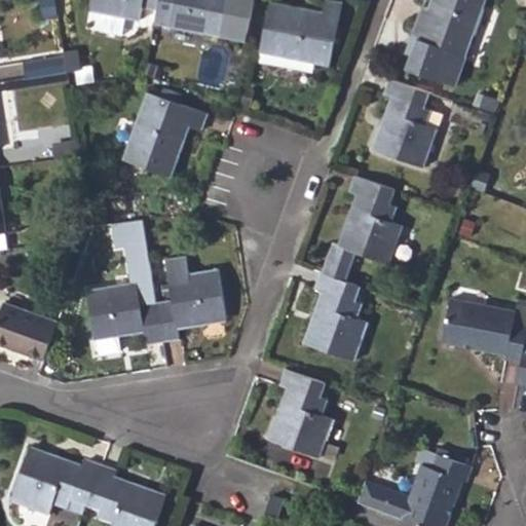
[(46,0),(49,12),(57,11),(54,0),(46,0)]
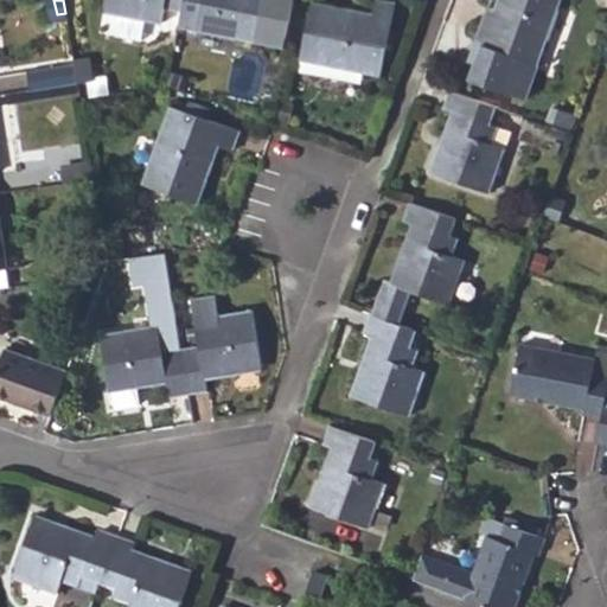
[(103,0),(102,10),(117,12),(114,31),(140,37),(144,18),(159,20),(163,5),(181,8),(181,0),(103,0)]
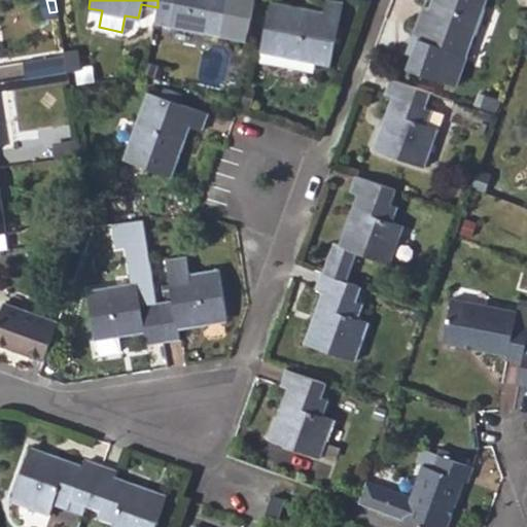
[(154,21),(219,33),(245,38),(247,28),(253,0),(157,0),(157,7),(154,21)]
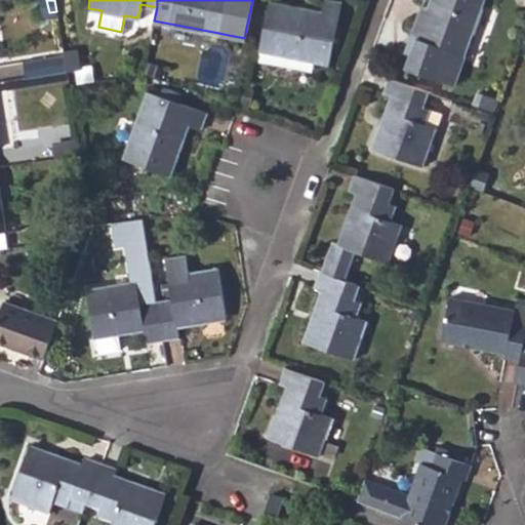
[(259,50),(327,65),(340,3),(326,0),(323,0),(321,12),(269,2),(259,50)]
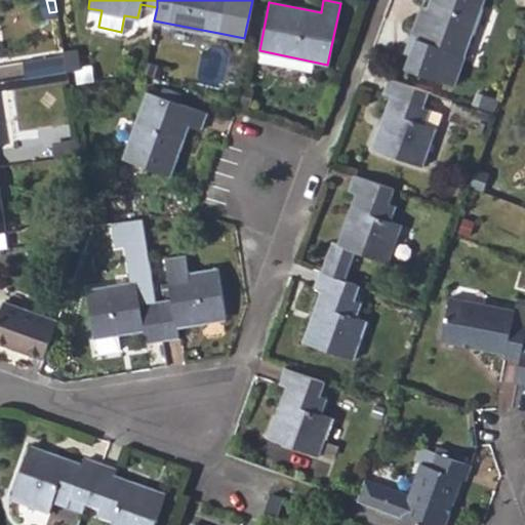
[(457,53),(463,55),(483,0),(429,0),(427,7),(416,38),(432,44),(428,56),(411,53),(406,67),(451,84),(457,53)]
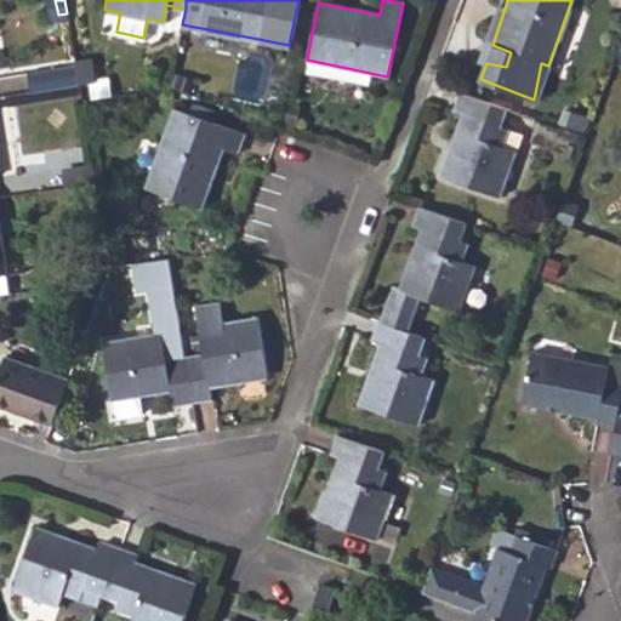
[(493,45),(505,9),(499,6),(479,61),(486,63),(506,67),(511,52),(493,45)]
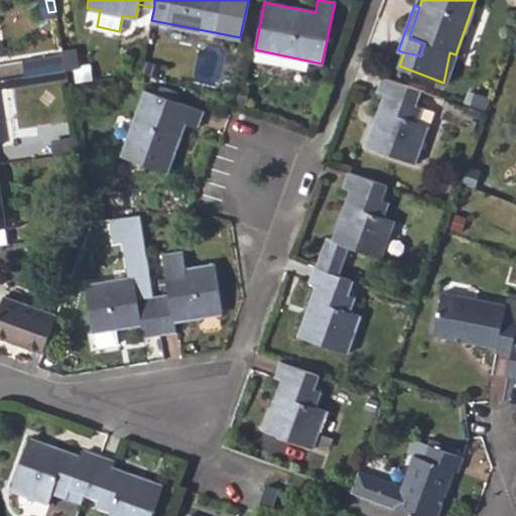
[(63,46),(63,51),(67,70),(81,68),(77,45),(63,46)]
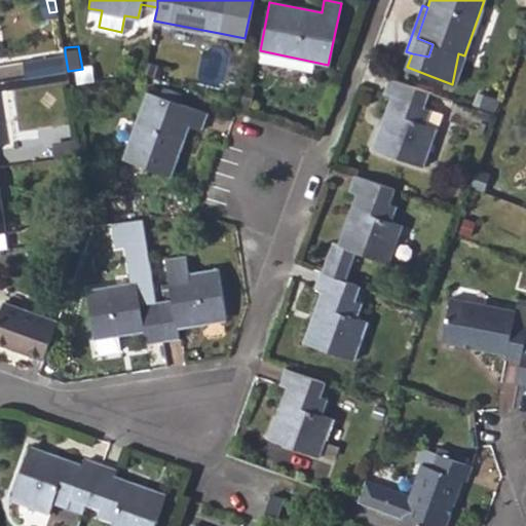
[(26,59),(28,76),(68,71),(65,52),(26,59)]
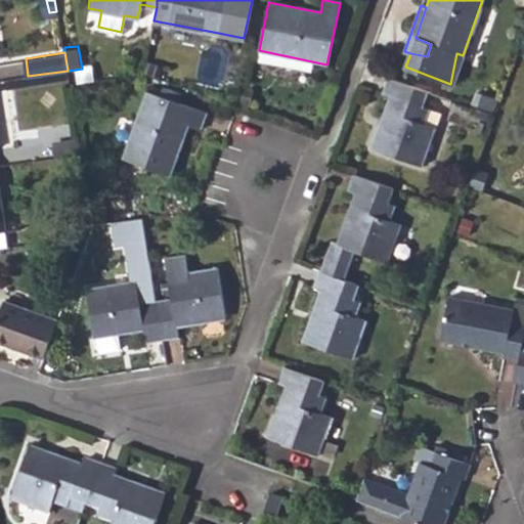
[(463,55),(456,53),(450,84),(452,85),(463,55)]
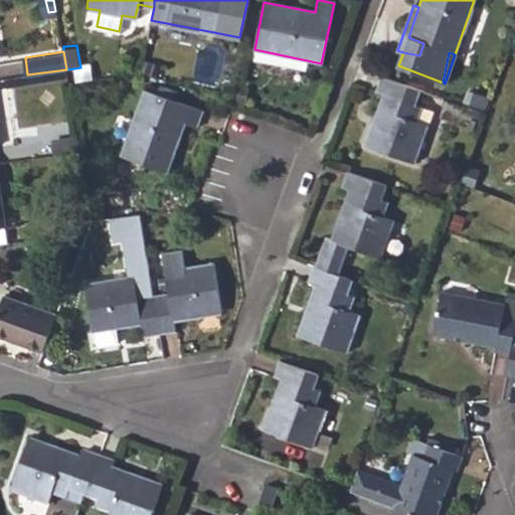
[(380,75),(375,93),(381,95),(364,144),(414,162),(428,124),(416,120),(422,106),(416,104),(420,91),(380,75)]
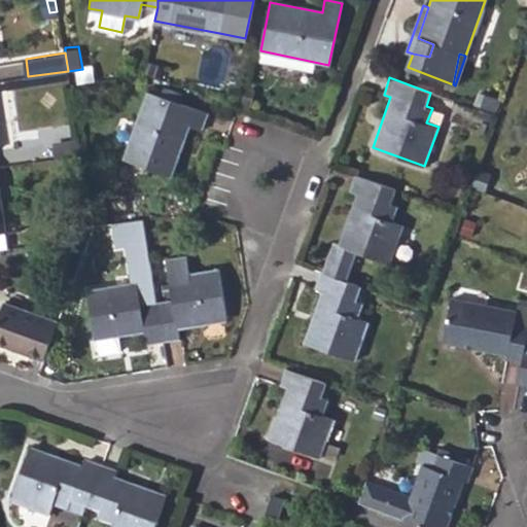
[(238,103),(250,106),(253,91),(241,89),(238,103)]
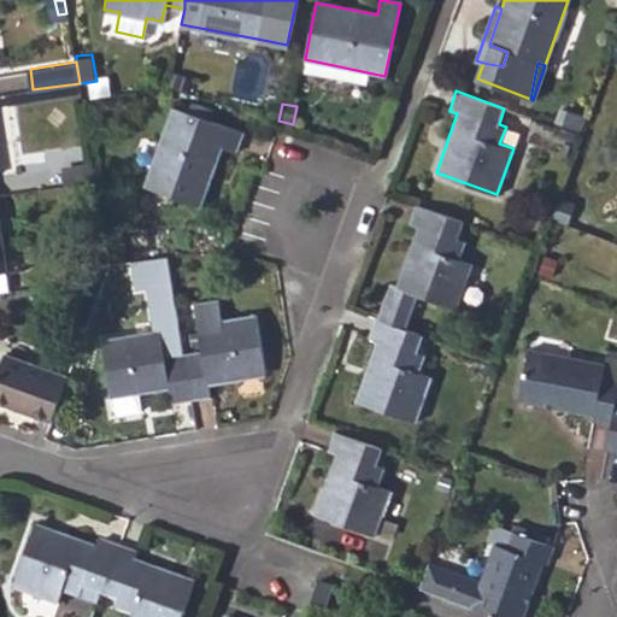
[(144,184),(199,206),(222,147),(235,152),(242,133),(174,106),(144,184)]
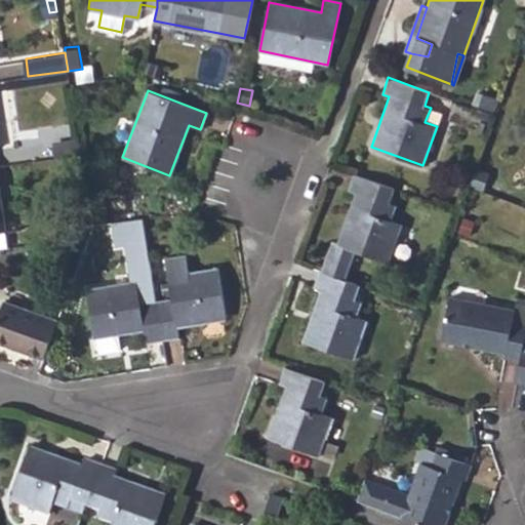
[(495,112),(499,98),(477,90),(472,104),(495,112)]
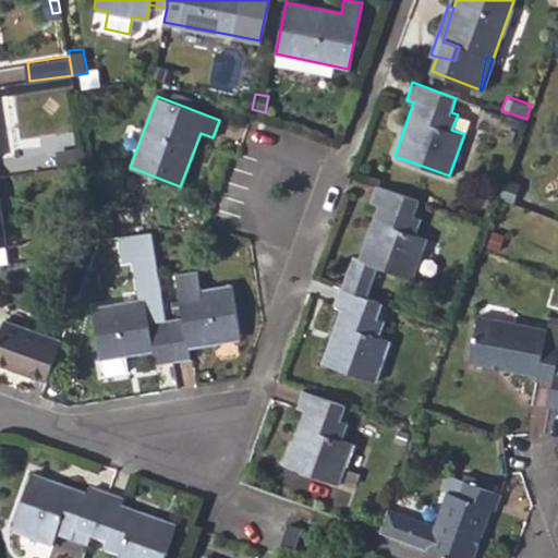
[(57,153),(59,166),(84,161),(83,148),(57,153)]
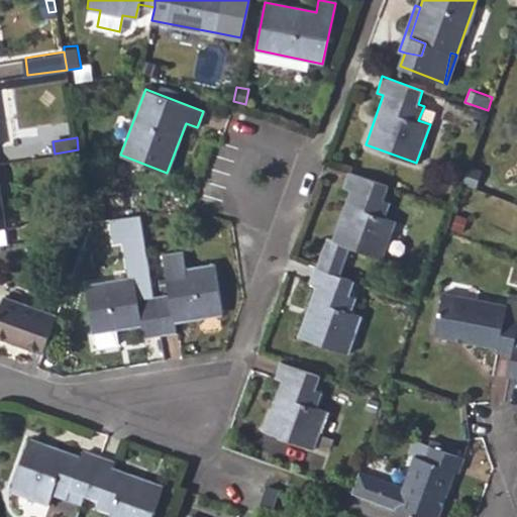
[(347,171),(342,186),(349,189),(331,240),(383,259),(396,219),(385,215),(390,202),(383,199),(388,185),(347,171)]
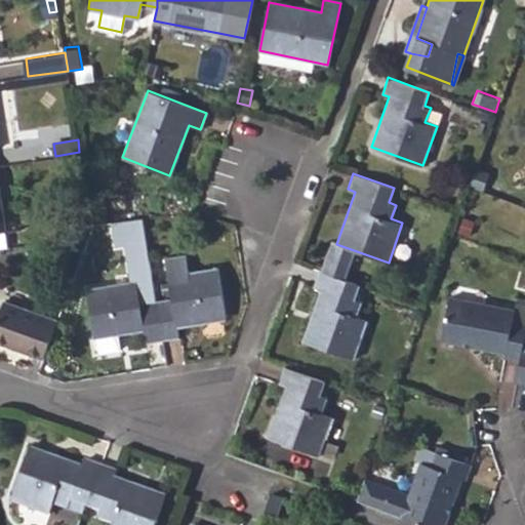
[(79,263),(87,237),(81,235),(71,259),(79,263)]
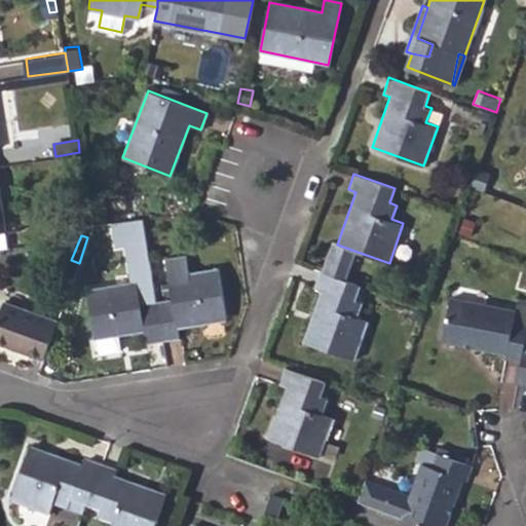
[(156,301),(162,341),(179,338),(176,325),(226,316),(218,268),(168,276),(172,298),(156,301)]
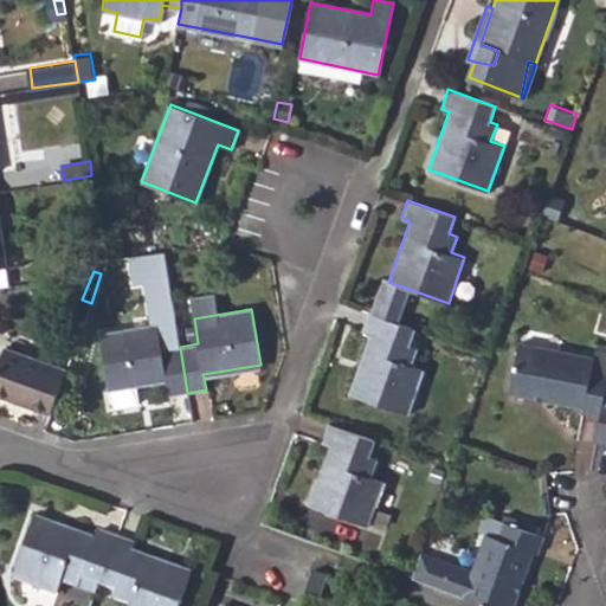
[(367,311),(361,331),(369,335),(349,394),(408,416),(425,369),(412,365),(417,348),(408,346),(414,328),(367,311)]
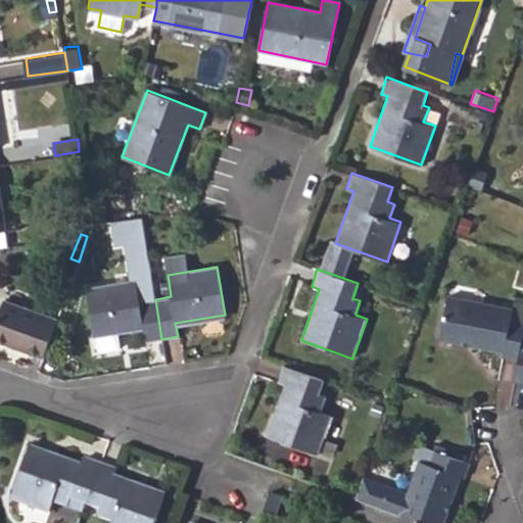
[(155,299),(139,301),(136,280),(86,287),(94,336),(97,336),(99,350),(119,347),(116,332),(142,329),(144,341),(161,339),(155,299)]
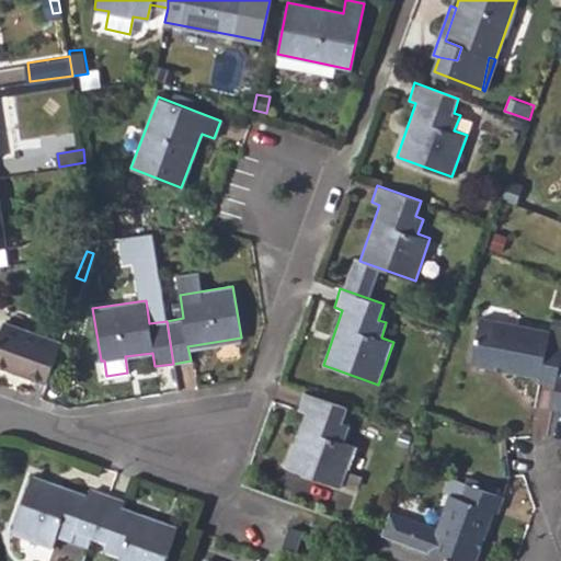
[(554,386),(560,354),(560,325),(551,323),(549,332),(480,319),(471,365),(539,377),(539,382),(554,386)]
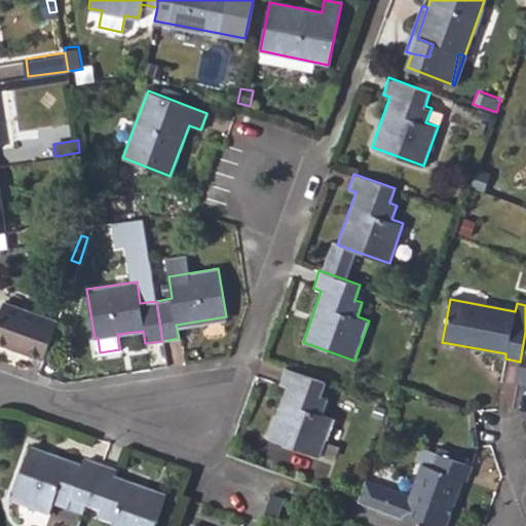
[(0,342),(43,359),(57,322),(4,302),(0,311),(0,342)]
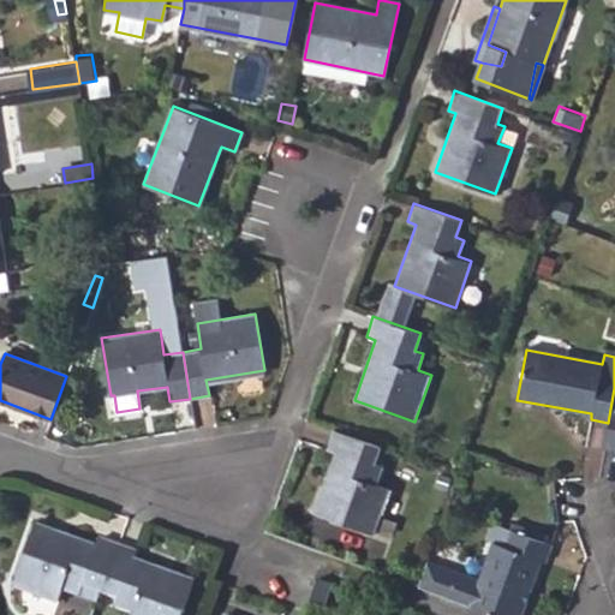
[(604,449),(614,451),(614,388),(608,423),(604,449)]
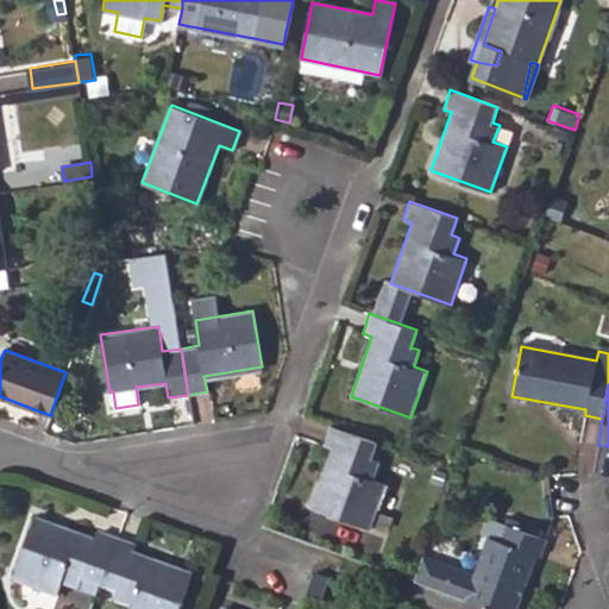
[(330,426),(324,444),(331,447),(311,507),(370,528),(385,484),(372,479),(377,463),(370,459),(376,443),(330,426)]
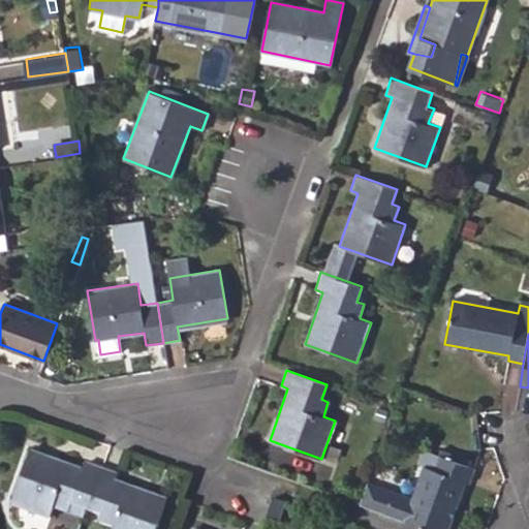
[(424,466),(434,470),(439,456),(424,449),(418,464),(424,466)]
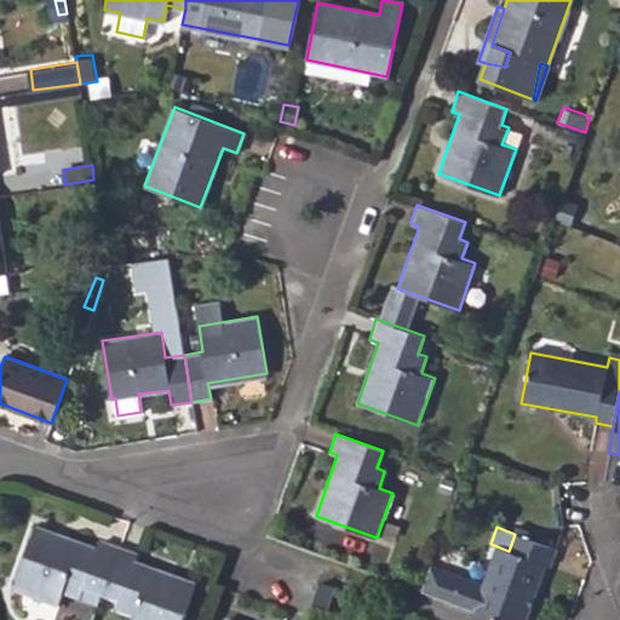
[(101,598),(118,551),(99,544),(96,554),(34,532),(12,592),(57,608),(62,593),(80,600),(82,592),(101,598)]
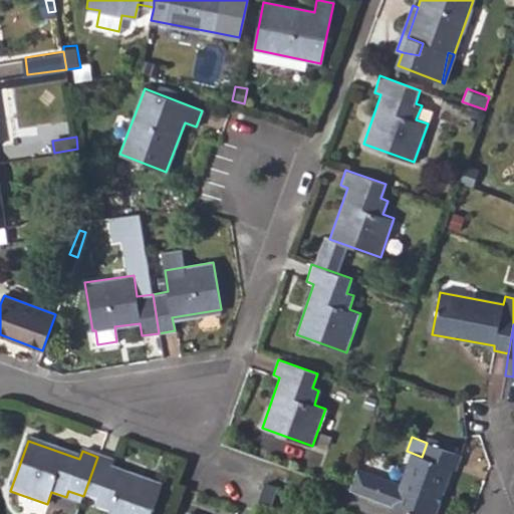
[(350,491),(371,499),(414,513),(435,513),(452,469),(455,470),(461,455),(427,443),(422,457),(412,453),(401,484),(399,490),(382,485),(384,479),(358,469),(350,491)]
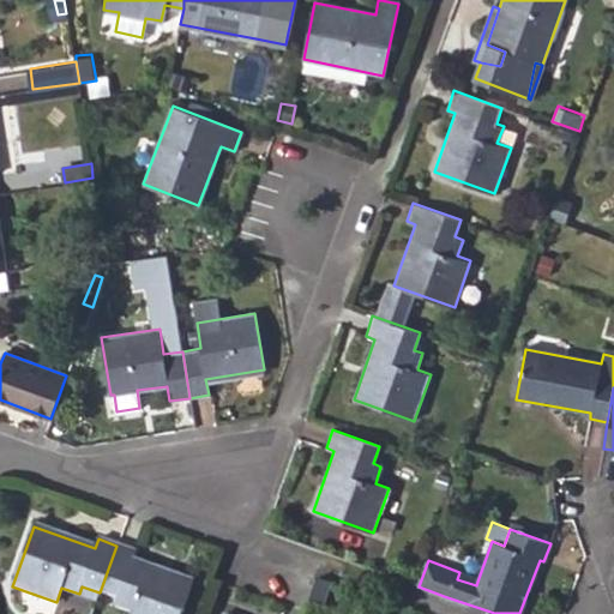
[(100,593),(115,599),(114,606),(132,613),(131,613),(180,613),(192,582),(132,560),(134,552),(116,546),(100,593)]
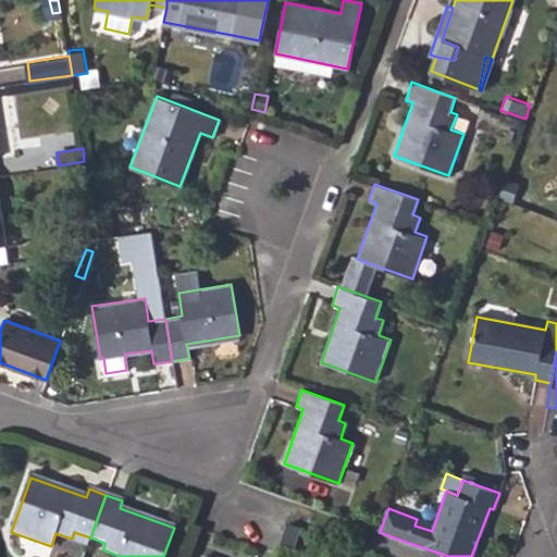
[(417,519),(415,525),(432,531),(434,524),(417,519)]
